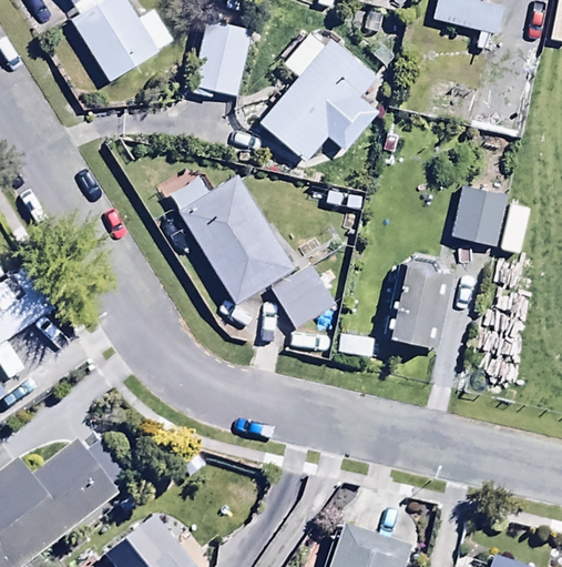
[(102,0),(81,13),(71,20),(110,82),(176,41),(155,7),(138,18),(126,0),(102,0)]
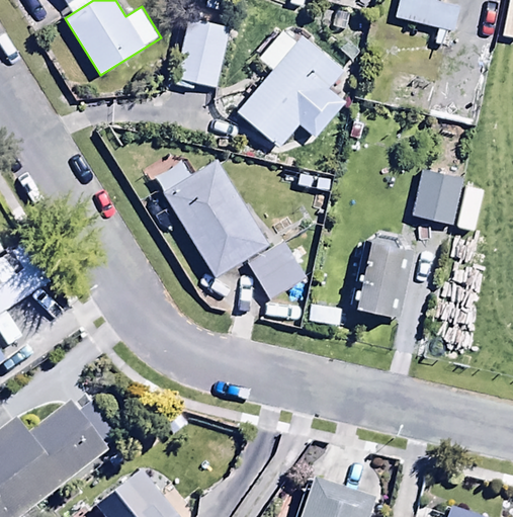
[(66,0),(74,12),(93,0),(66,0)]
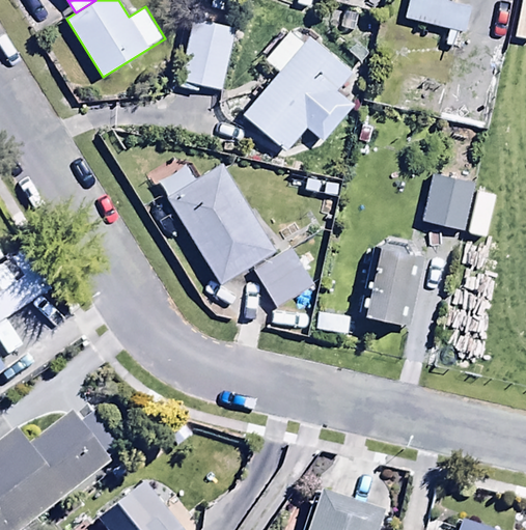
[(389,1),(383,0),(360,0),(357,17),(386,22),(389,1)]
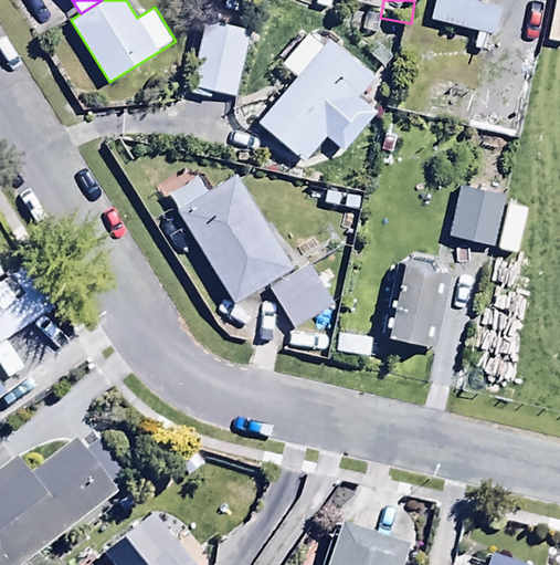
[(440,0),(434,27),(482,38),(478,55),(490,58),(494,41),(503,42),(509,16),(481,9),(483,0),(440,0)]
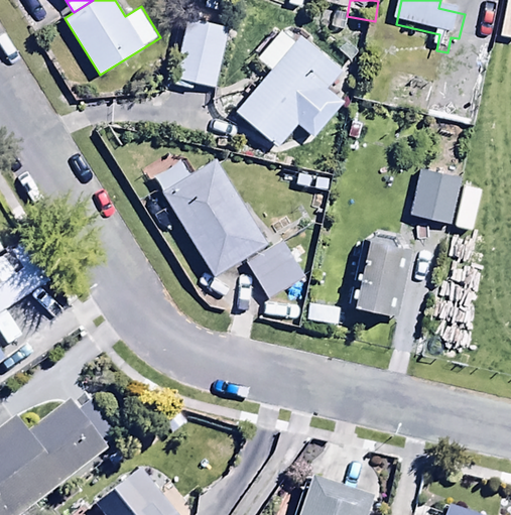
[(196,82),(215,87),(230,28),(189,17),(172,83),(194,88),(196,82)]
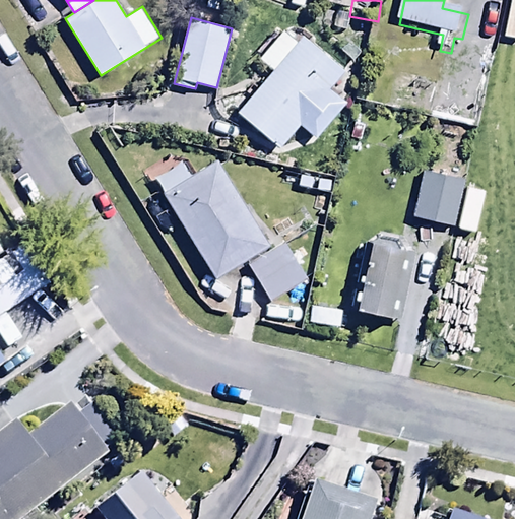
[(301,34),(296,40),(284,29),(259,59),(271,69),(237,111),(280,147),(300,125),(314,137),(345,101),(330,88),(345,70),(301,34)]
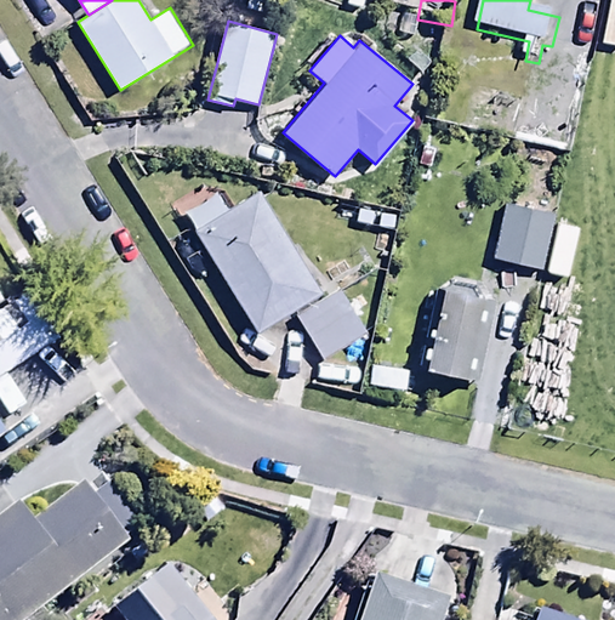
[(576,91),(556,87),(548,134),(569,137),(576,91)]
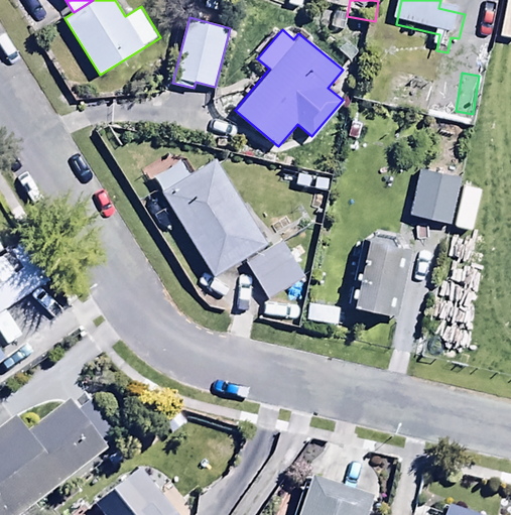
[(188,173),(179,158),(153,174),(214,274),(265,243),(214,157),(188,173)]
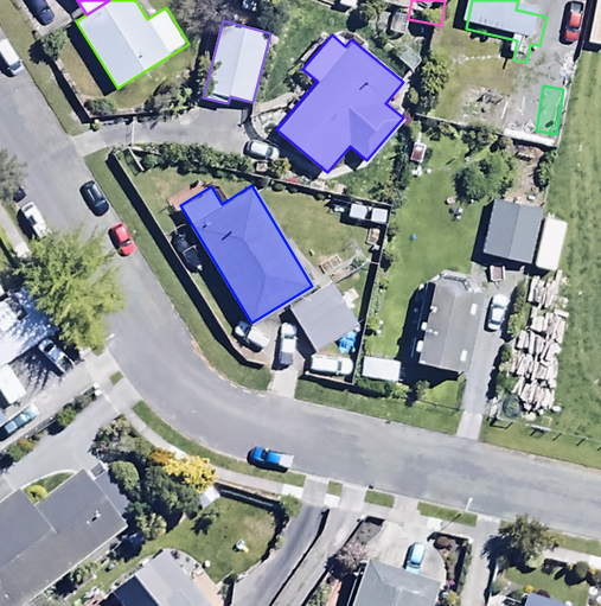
[(518,205),(493,199),(481,253),(532,265),(547,202),(520,196),(518,205)]
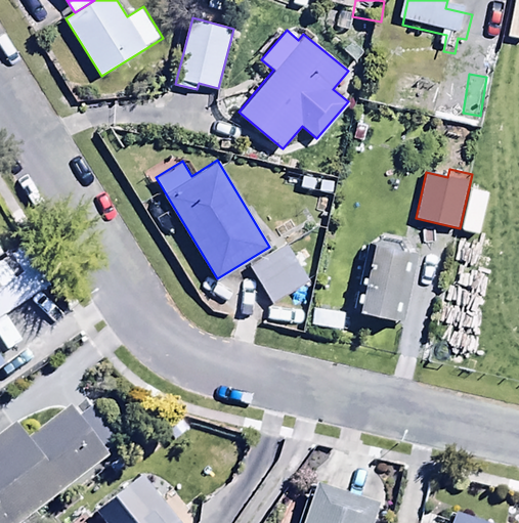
[(418,246),(372,236),(357,310),(404,318),(418,246)]
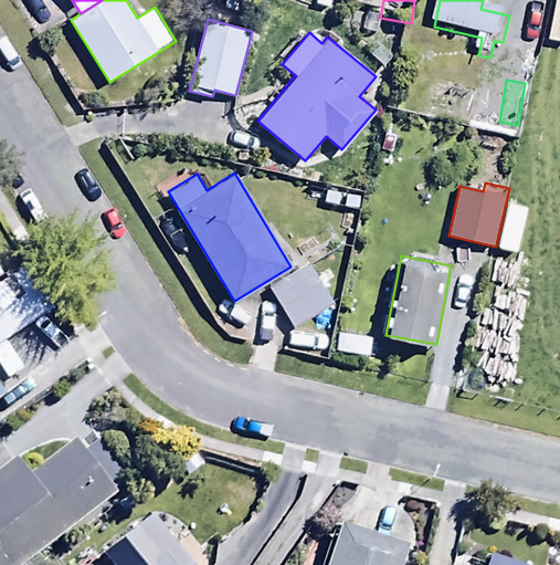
[(0,283),(0,343),(65,305),(40,261),(0,283)]
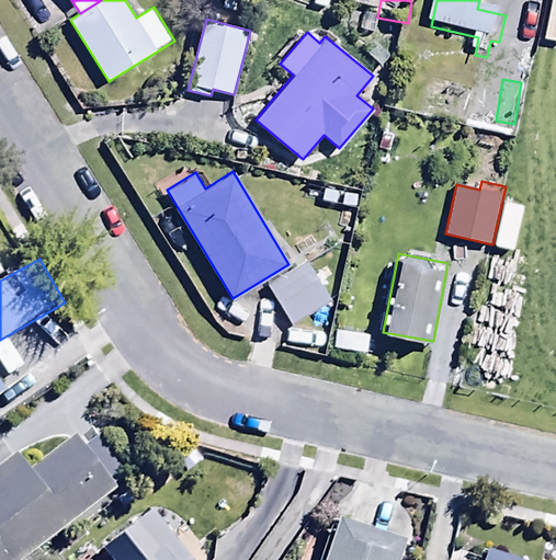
[(308,259),(267,284),(294,328),(336,303),(308,259)]
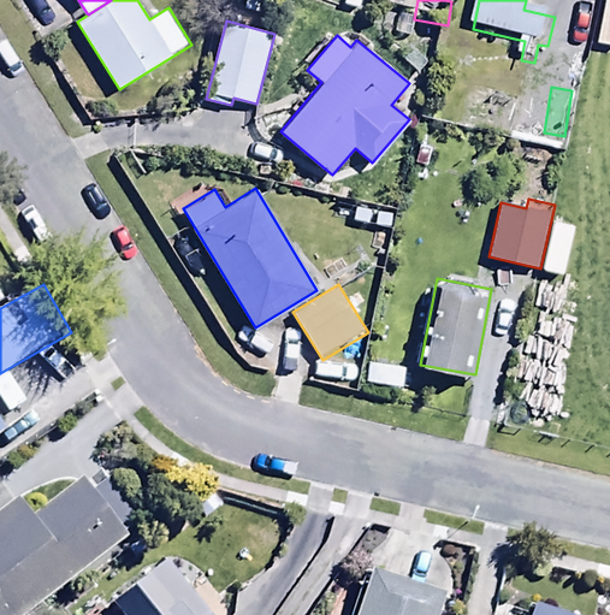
[(369,360),(367,383),(404,388),(407,365),(369,360)]
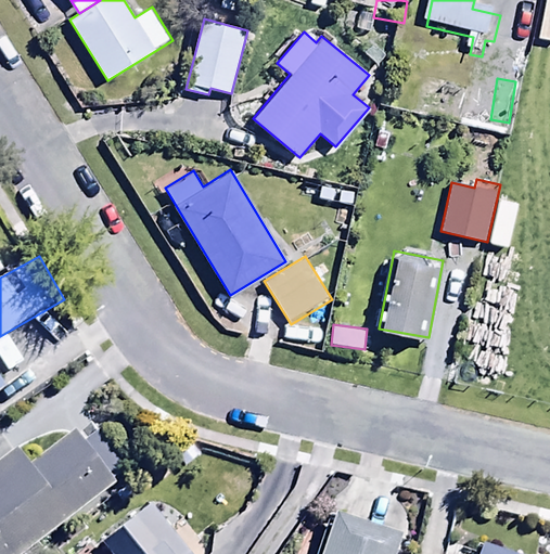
[(0,390),(10,384),(0,370),(0,390)]
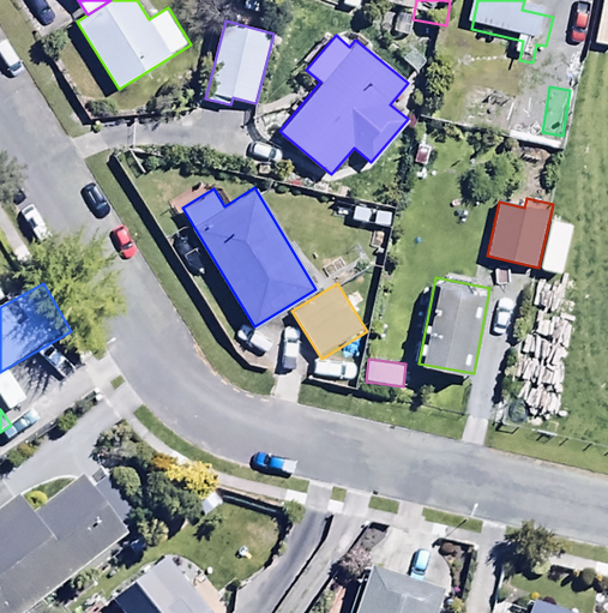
[(112,472),(94,486),(84,473),(32,514),(20,498),(0,514),(0,612),(24,612),(130,532),(127,529),(146,515),(112,472)]
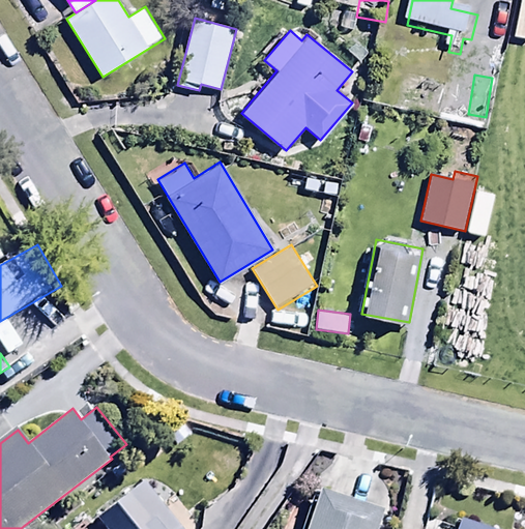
[(185,528),(146,478),(97,517),(107,528),(185,528)]
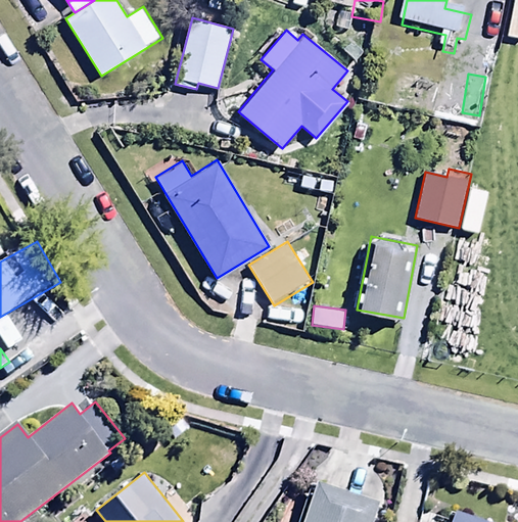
[(369,521),(377,497),(315,478),(300,521),(369,521)]
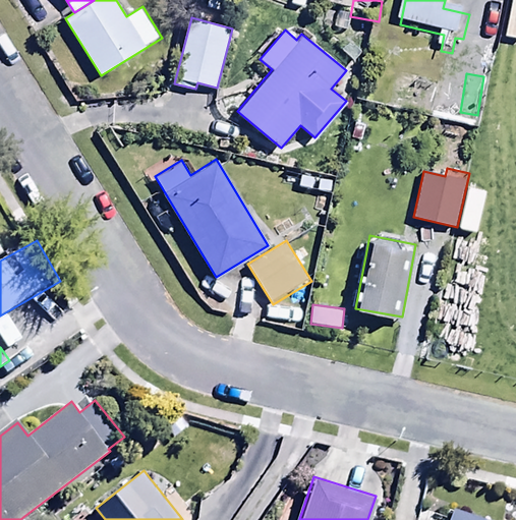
[(495,519),(457,505),(451,519),(495,519)]
